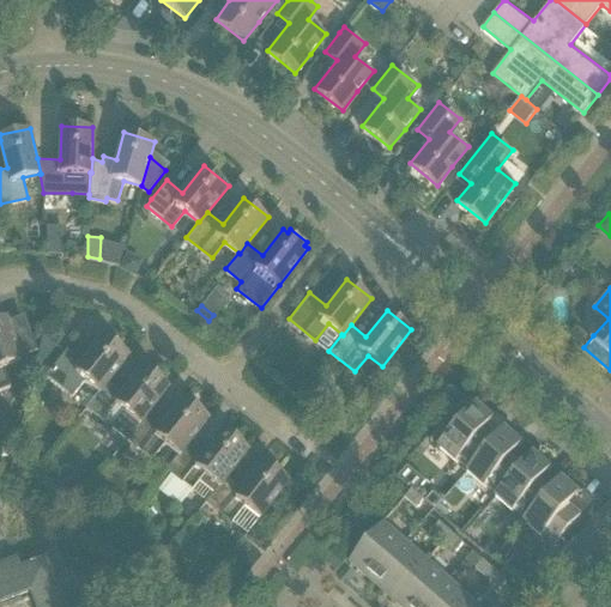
[(0,388),(11,384),(4,365),(20,359),(5,315),(0,316),(0,388)]
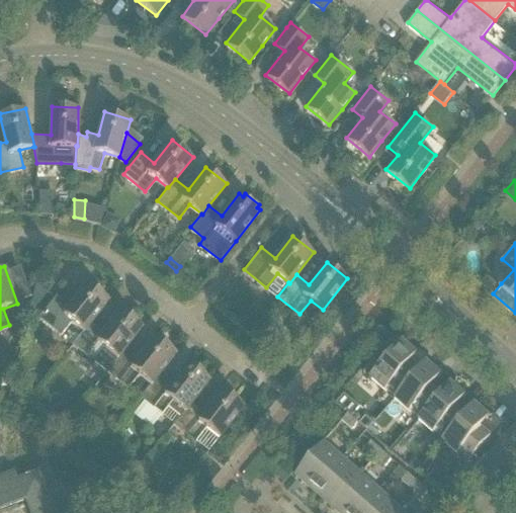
[(91,321),(108,298),(88,282),(70,305),(57,293),(45,310),(38,316),(61,333),(72,320),(83,329),(84,329),(91,321)]
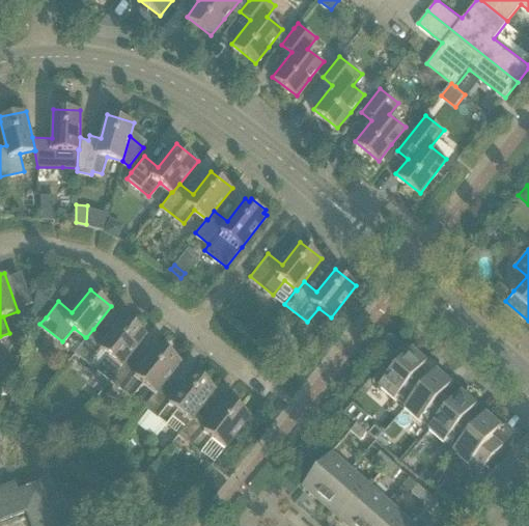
[(109,378),(120,364),(121,365),(128,357),(146,334),(124,316),(107,339),(93,329),(86,337),(85,337),(75,351),(98,369),(109,378)]
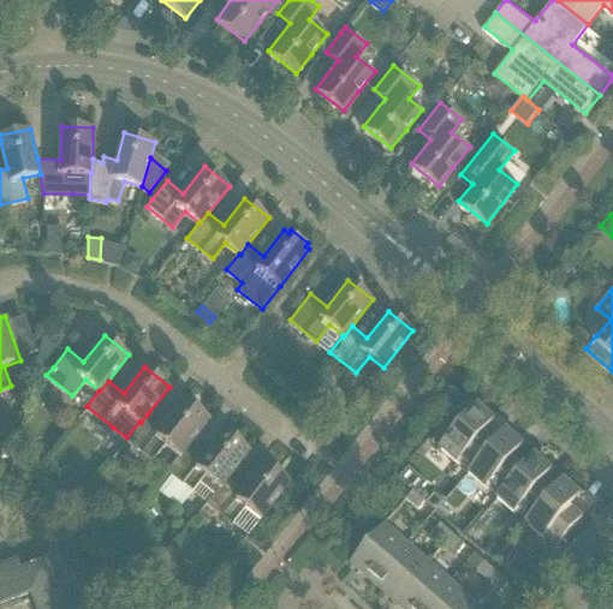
[(188,445),(209,418),(184,398),(164,425),(148,413),(141,423),(140,422),(126,437),(153,459),(166,442),(179,453),(180,454),(188,445)]
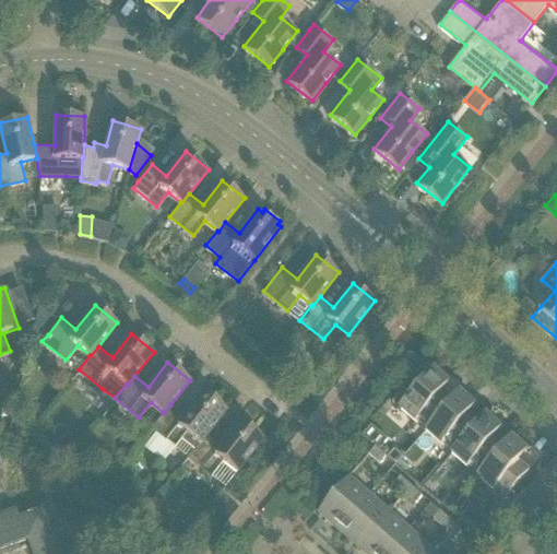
[(425,363),(394,399),(401,405),(417,420),(418,420),(419,419),(428,426),(427,428),(428,428),(453,399),(443,390),(438,386),(447,376),(435,366),(433,369),(425,363)]
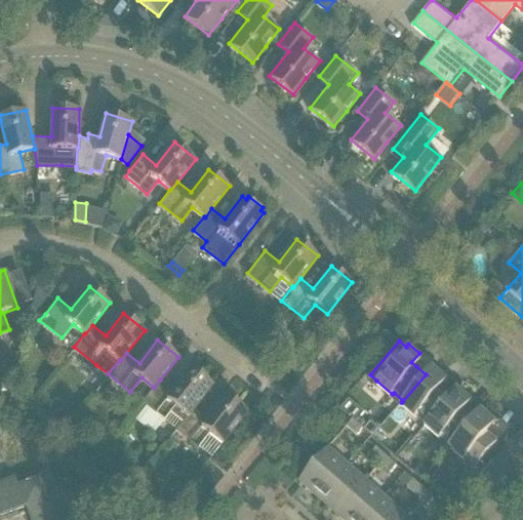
[(426,374),(402,402),(416,415),(418,413),(427,422),(426,423),(426,424),(450,396),(441,388),(437,385),(445,374),(434,365),(426,374)]
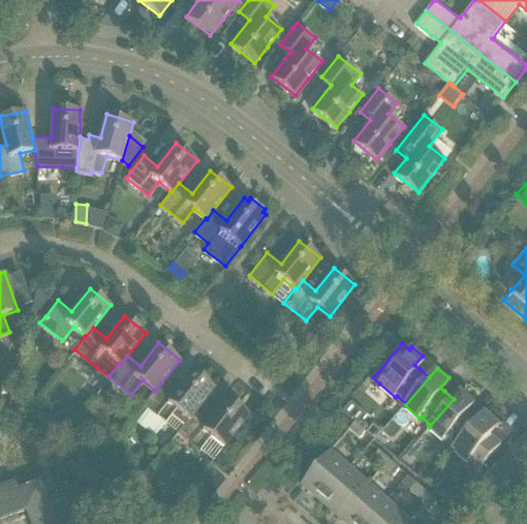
[(196,408),(214,387),(193,370),(175,393),(161,382),(155,391),(154,390),(143,404),(178,431),(188,418),(189,418),(196,409),(196,408)]
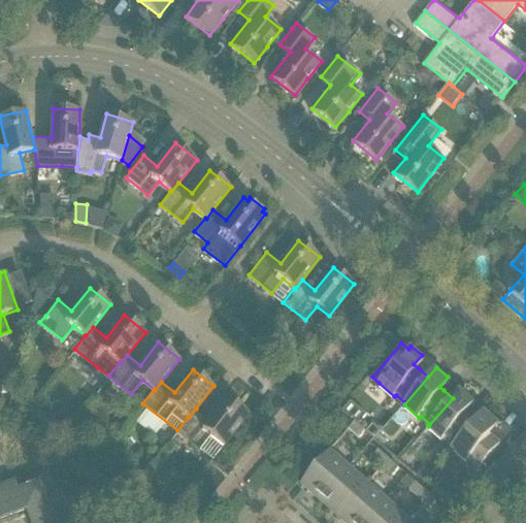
[(453,398),(428,426),(444,439),(446,437),(454,446),(453,447),(453,448),(483,413),(473,404),(467,412),(463,407),(471,398),(461,389),(453,398)]
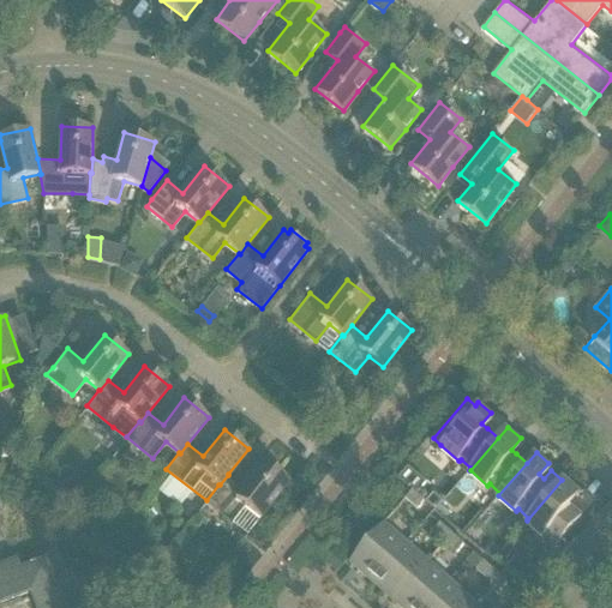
[(261,516),(289,480),(264,461),(244,487),(228,475),(220,485),(219,485),(207,500),(233,521),(245,505),(249,507),(261,516)]
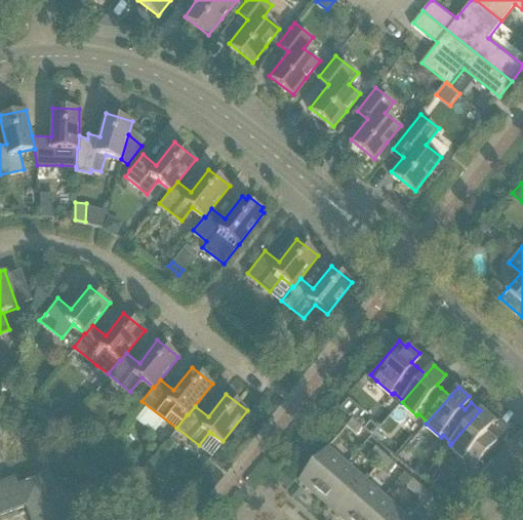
[(480,410),(450,445),(466,457),(467,456),(477,465),(477,464),(483,469),(494,457),(488,451),(499,439),(489,430),(485,427),(493,417),(482,408),(480,410)]
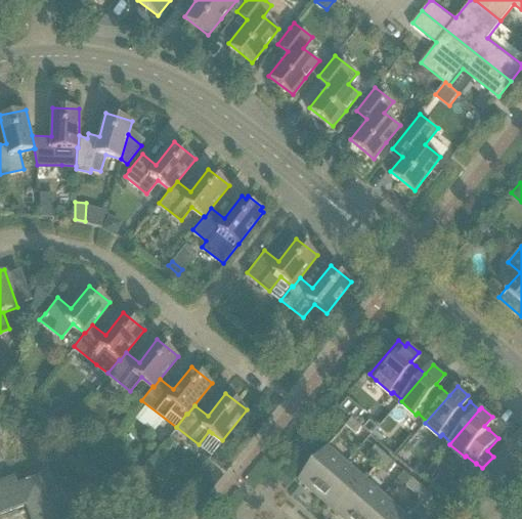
[(357,431),(363,424),(353,416),(347,422),(357,431)]
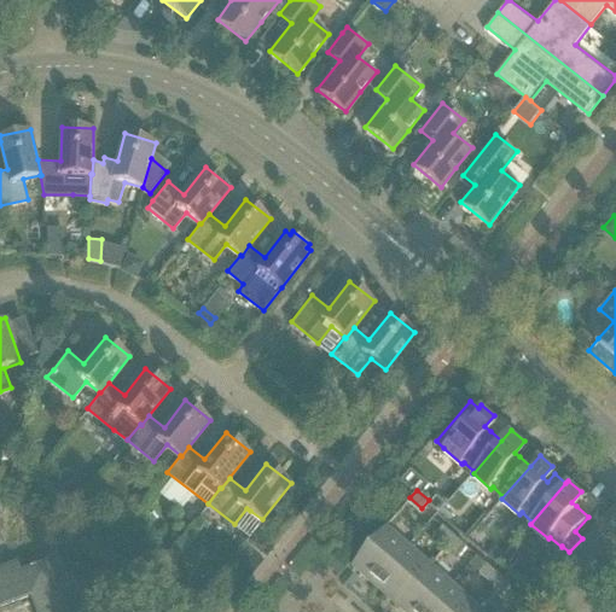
[(62,491),(50,507),(62,517),(74,501),(62,491)]
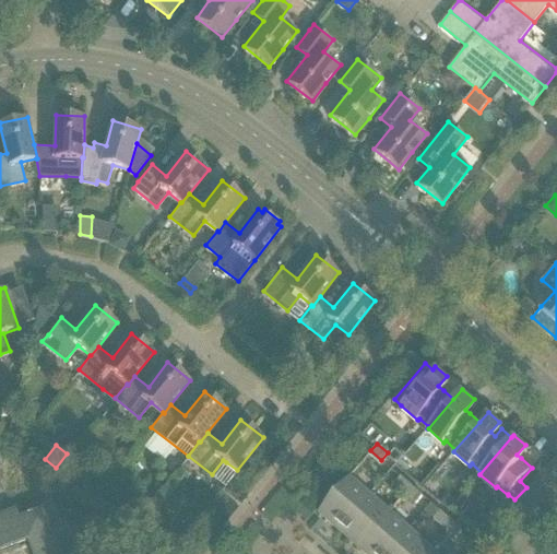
[(396,447),(390,454),(398,461),(404,454),(396,447)]
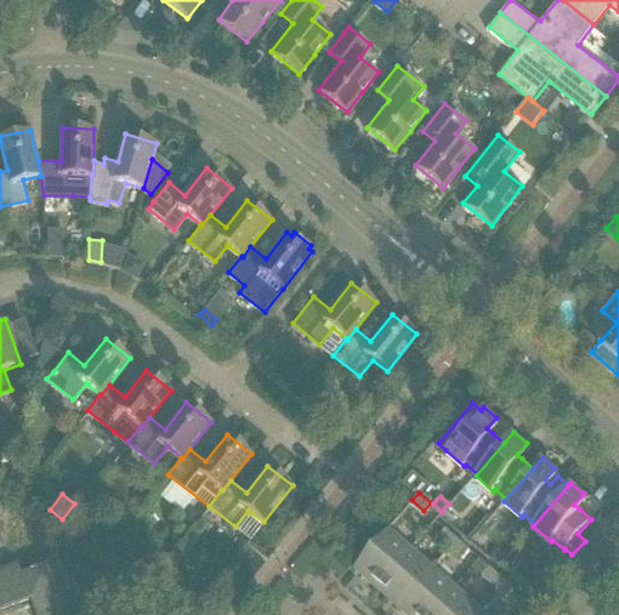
[(378,585),(413,545),(390,525),(372,547),(356,565),(378,585)]
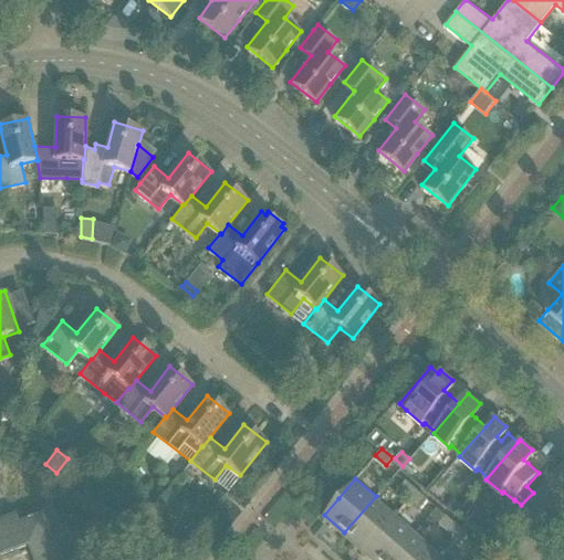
[(411,497),(418,488),(407,478),(400,486),(411,497)]
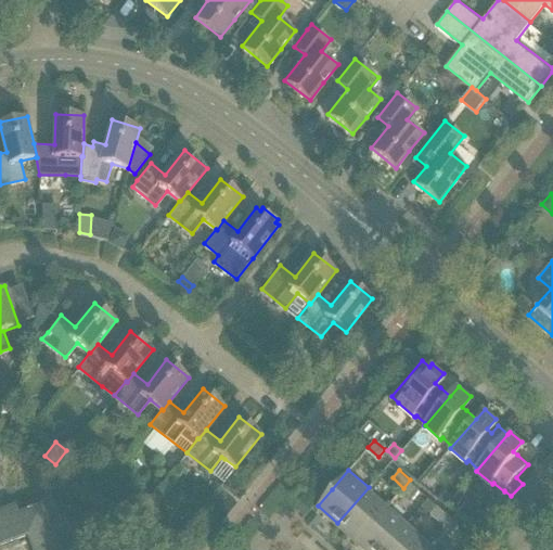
[(414,498),(421,489),(410,480),(403,488),(414,498)]
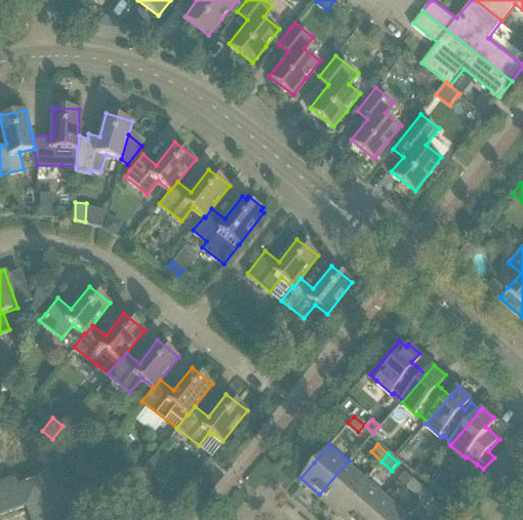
[(338,511),(367,477),(349,461),(319,494),(338,511)]
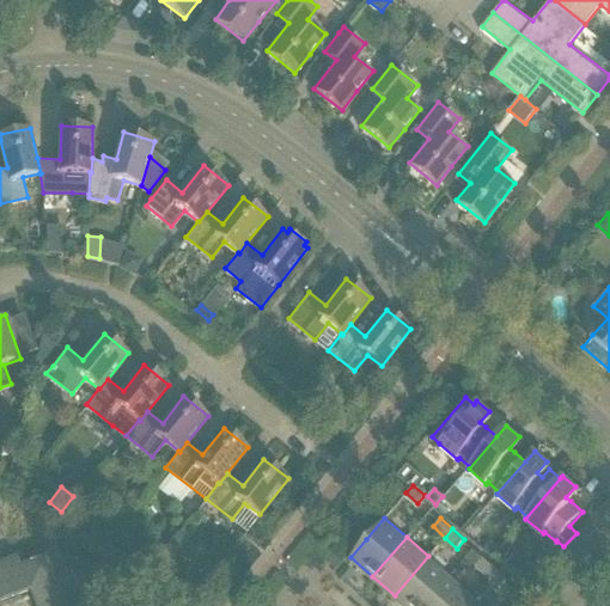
[(114,538),(104,550),(127,567),(136,556),(114,538)]
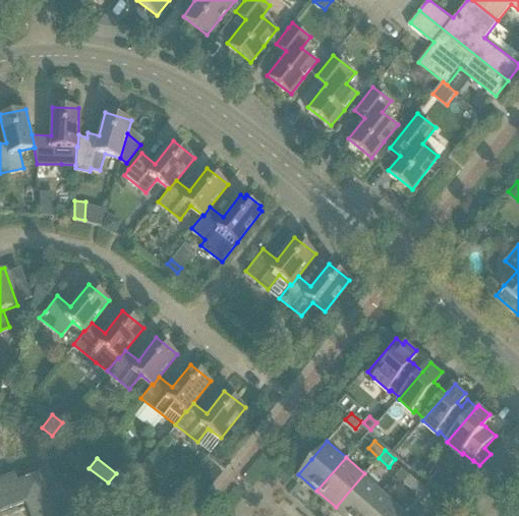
[(0,515),(65,515),(56,491),(48,494),(40,472),(17,479),(14,471),(0,476),(0,515)]
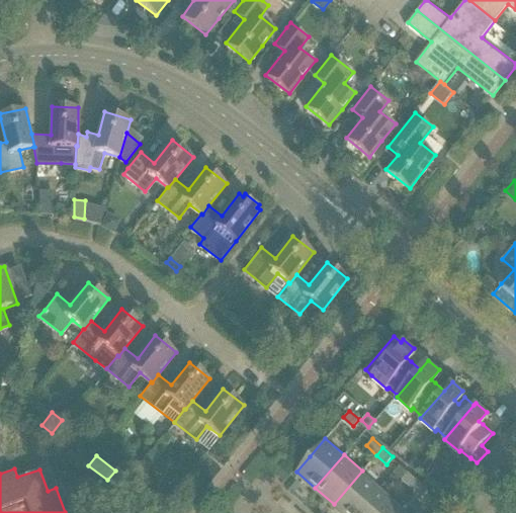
[(344,512),(357,512),(380,487),(362,471),(334,504),(344,512)]
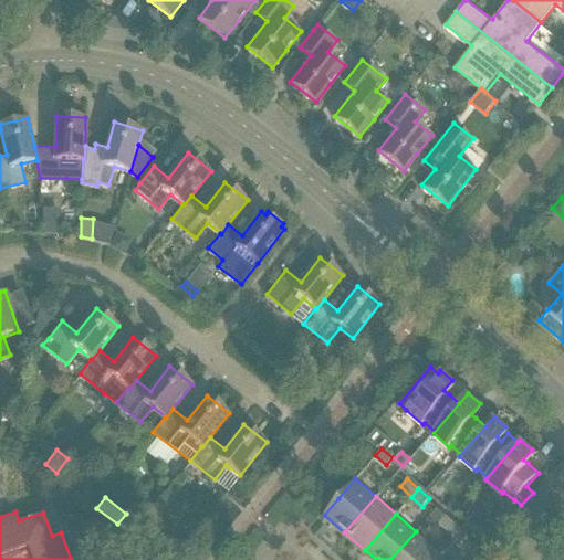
[(451,531),(458,524),(446,514),(440,521),(451,531)]
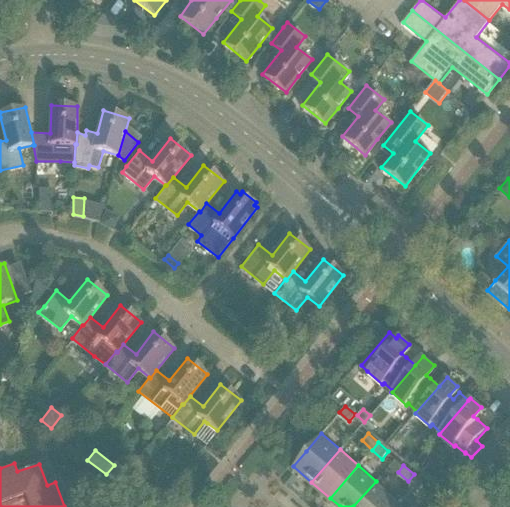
[(418,490),(424,483),(414,474),(408,481),(418,490)]
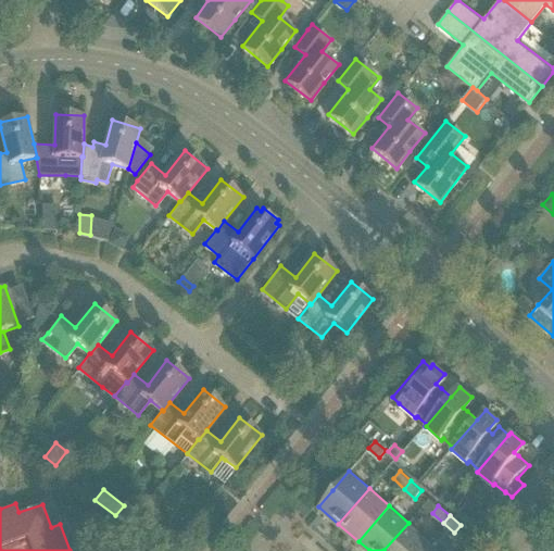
[(418,550),(428,540),(408,523),(383,550),(418,550)]
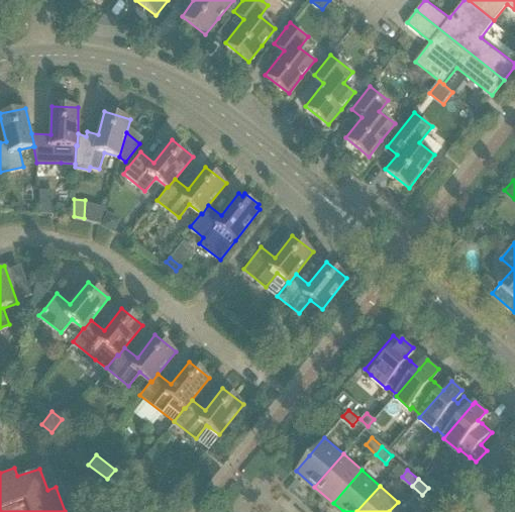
[(410,511),(398,502),(389,511),(410,511)]
